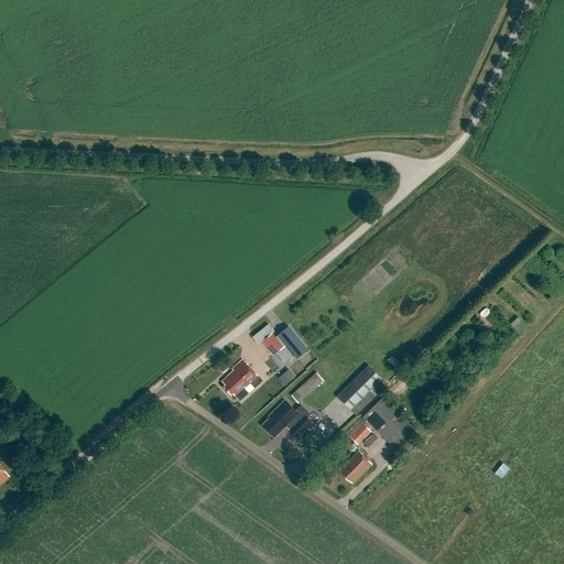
[(307,350),(289,327),(278,336),(297,359),(307,350)]
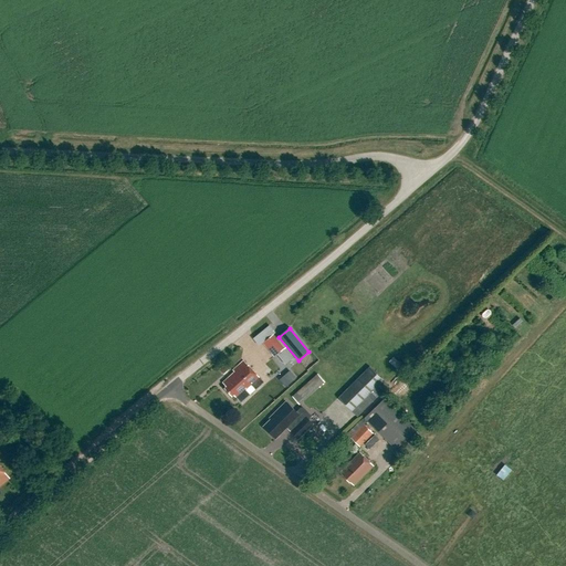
[(263,344),(274,357),(278,355),(285,348),(273,335),(263,344)]
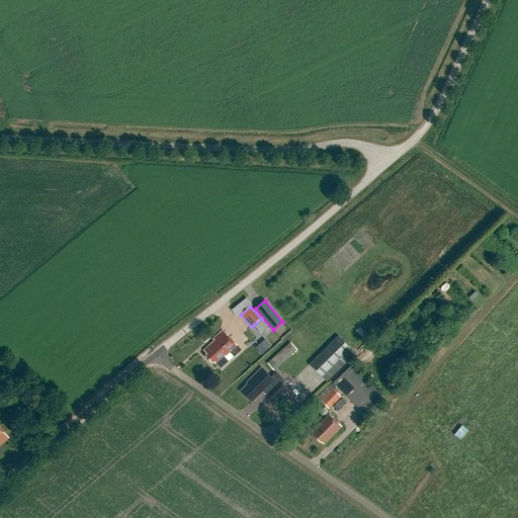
[(262,319),(261,319),(254,325),(261,334),(269,328),(262,319)]
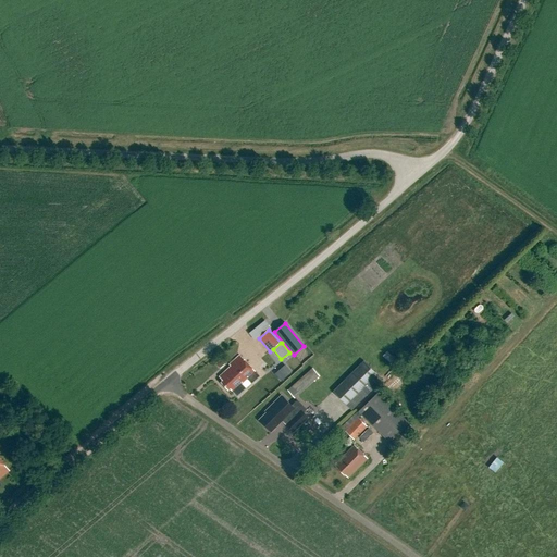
[(259,376),(239,356),(230,366),(231,367),(219,378),(223,382),(221,383),(229,391),(230,390),(237,397),(246,388),(242,384),(247,379),(251,384),(259,376)]
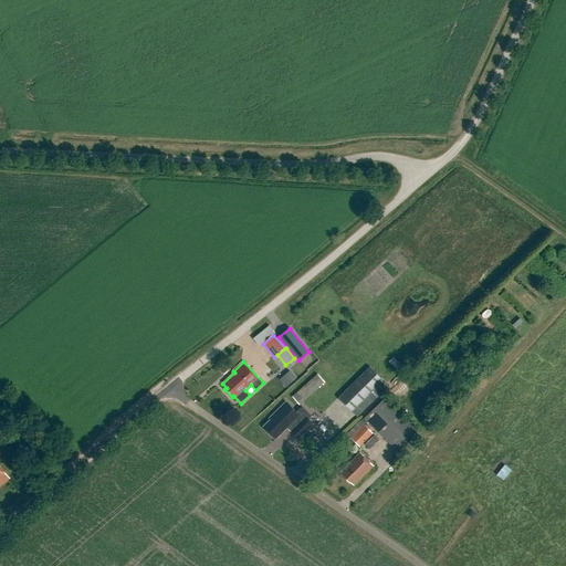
[(297,365),(283,370),(286,378),(301,373),(297,365)]
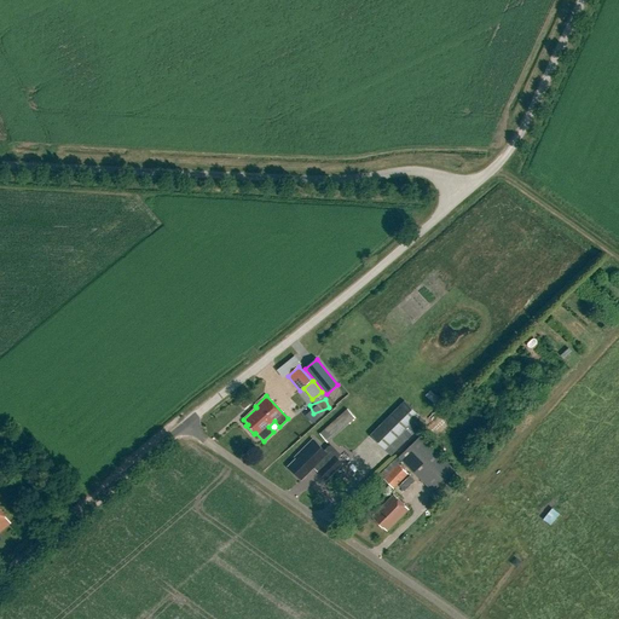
[(404,401),(370,435),(386,451),(403,434),(420,417),(404,401)]
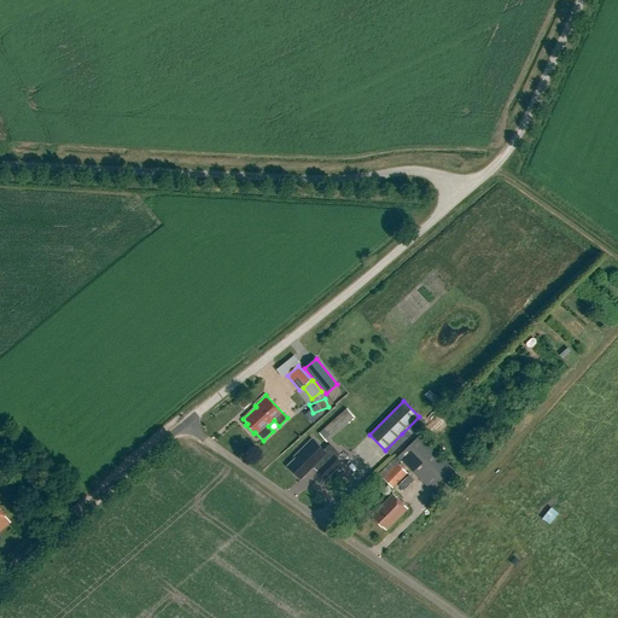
[(347,410),(320,435),(326,441),(331,437),(333,439),(355,419),(347,410)]
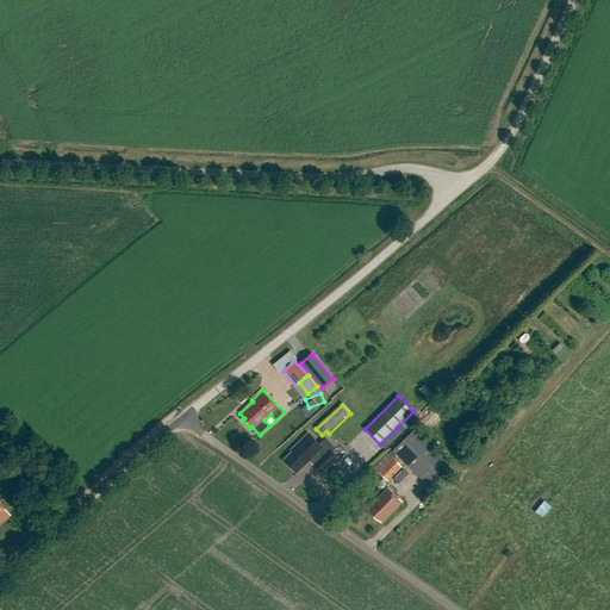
[(397,428),(380,444),(386,449),(403,433),(397,428)]
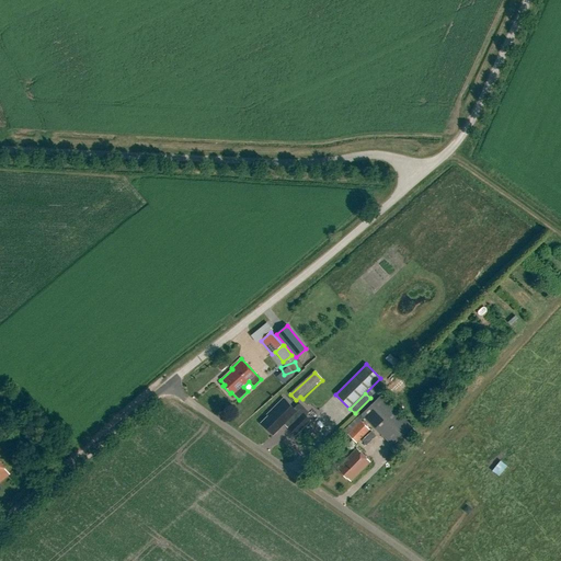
[(412,426),(381,396),(362,415),(392,446),(412,426)]
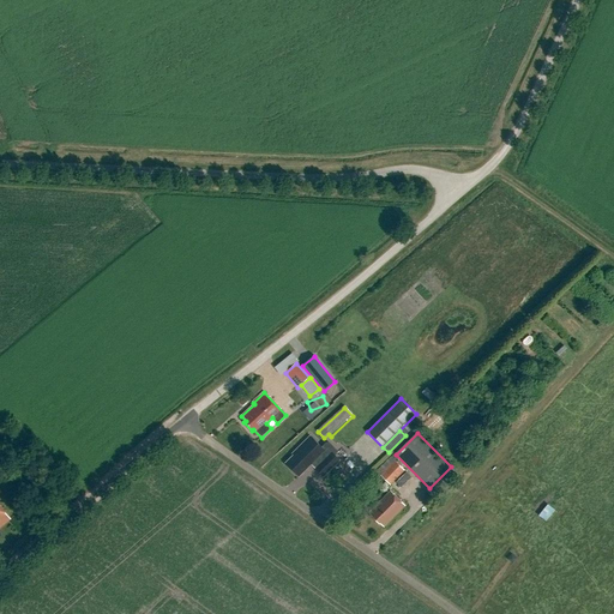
[(294,456),(286,463),(299,477),(312,464),(317,468),(315,469),(324,476),(339,461),(332,453),(333,451),(333,449),(329,444),(326,444),(321,449),(311,437),(293,455),(294,456)]
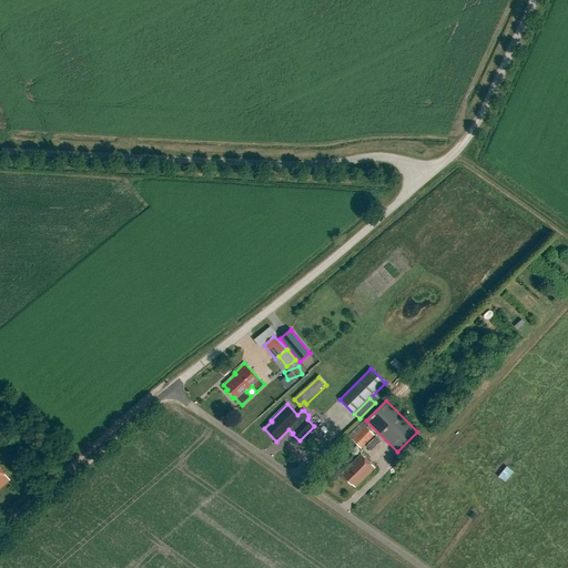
[(365,427),(352,440),(361,448),(373,435),(365,427)]
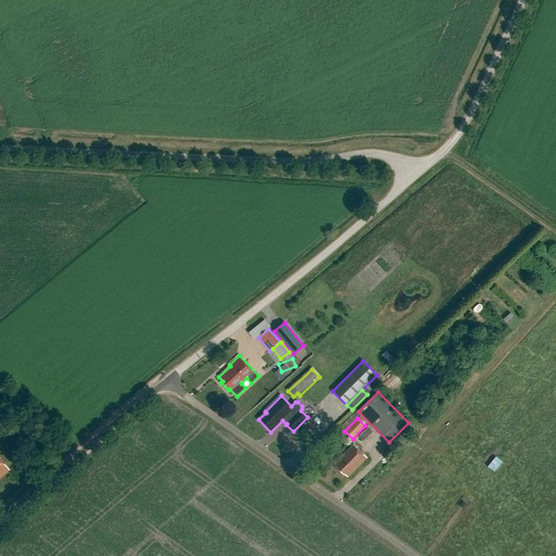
[(337,464),(335,466),(343,475),(344,474),(348,478),(367,458),(354,445),(336,464),(337,464)]
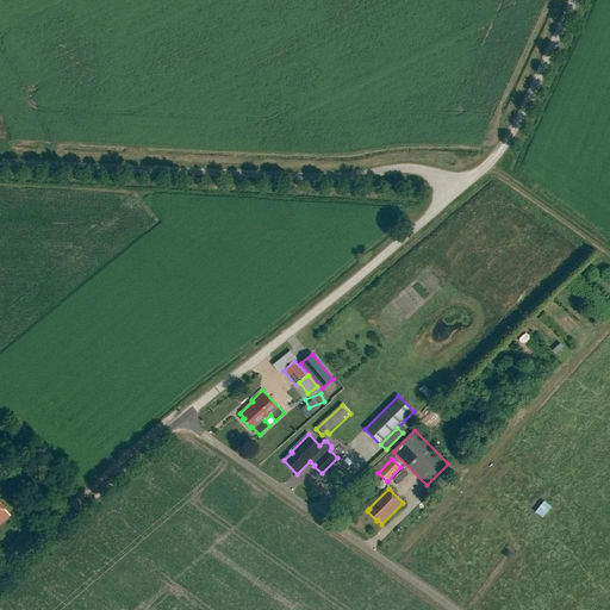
[(0,524),(11,516),(0,503),(0,524)]
